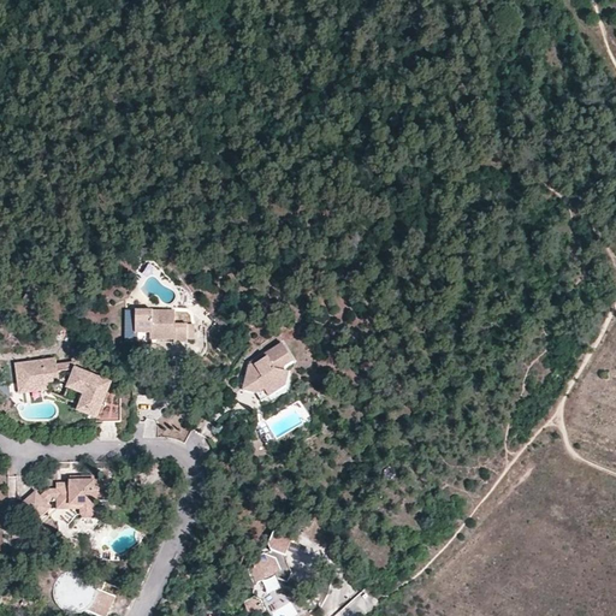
[(22,296),(31,302),(37,292),(28,286),(22,296)]
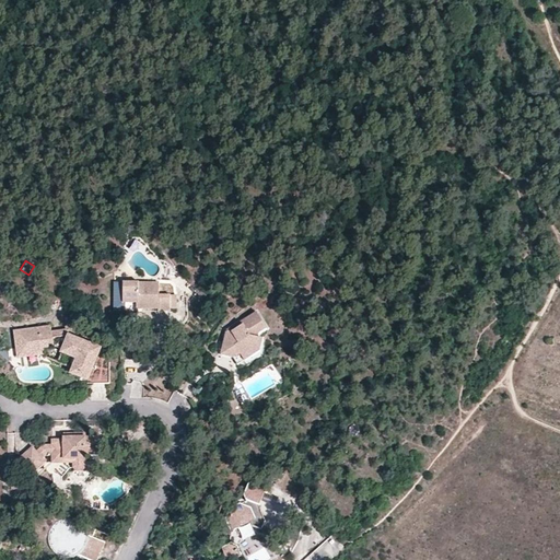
[(25,280),(28,275),(20,269),(16,275),(25,280)]
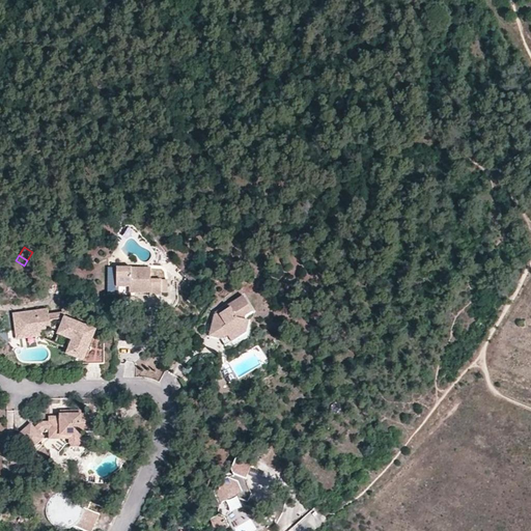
[(117,285),(131,286),(136,286),(136,291),(150,292),(151,294),(162,295),(163,291),(163,279),(151,278),(151,268),(117,267),(117,285)]
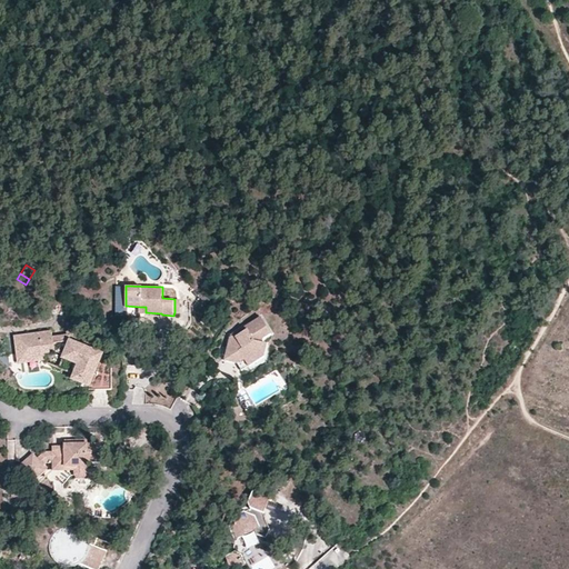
[(237,337),(231,336),(226,360),(238,363),(239,359),(246,360),(250,366),(265,357),(269,345),(263,342),(263,339),(272,332),(261,317),(247,329),(247,330),(237,337)]
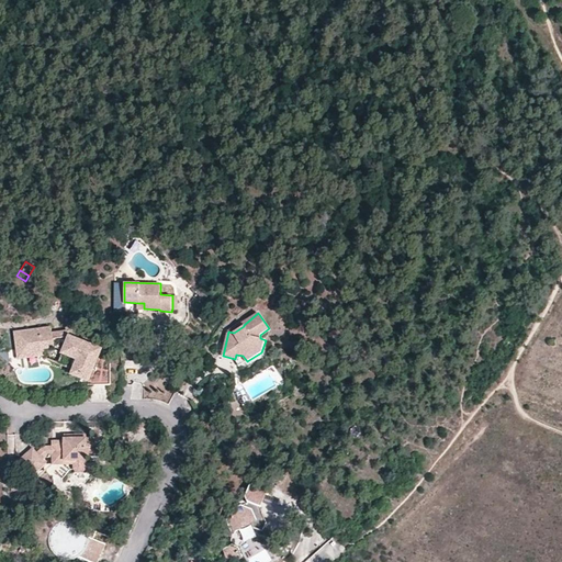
[(258,313),(228,332),(234,333),(244,326),(244,325),(258,313)]
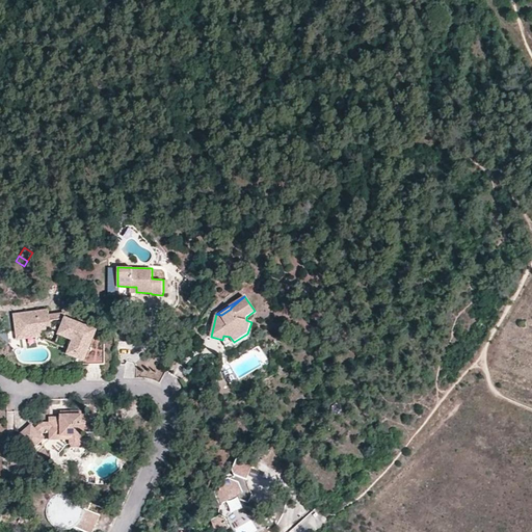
[(47,311),(19,314),(21,326),(28,325),(33,328),(40,328),(49,327),(60,330),(59,333),(75,338),(72,349),(87,355),(85,360),(85,363),(106,363),(105,334),(64,319),(63,314),(48,315),(47,311)]
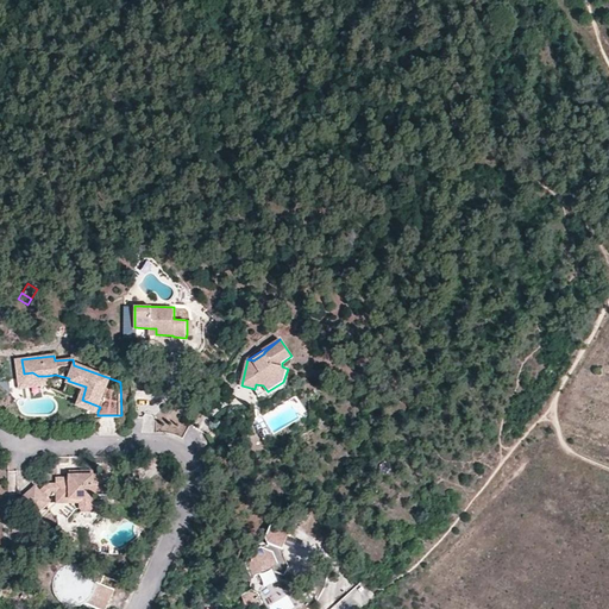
[(24,374),(22,359),(14,360),(19,387),(46,384),(45,376),(38,376),(32,372),(24,374)]
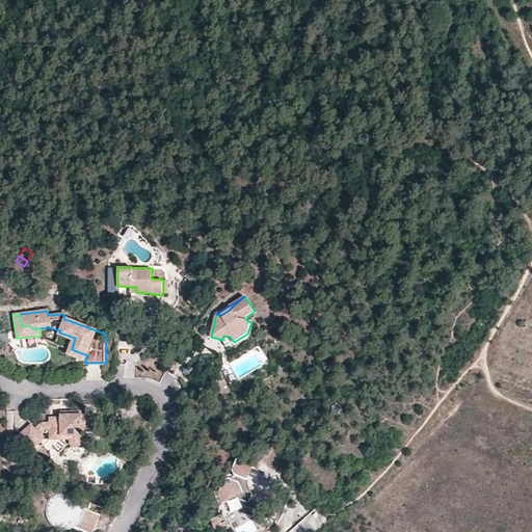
[(75,338),(59,333),(56,344),(72,349),(75,338)]
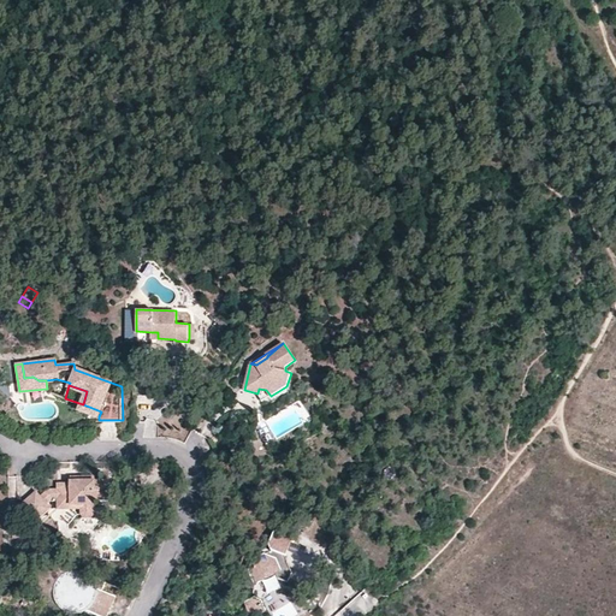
[(259,389),(258,394),(262,401),(271,396),(266,390),(259,389)]
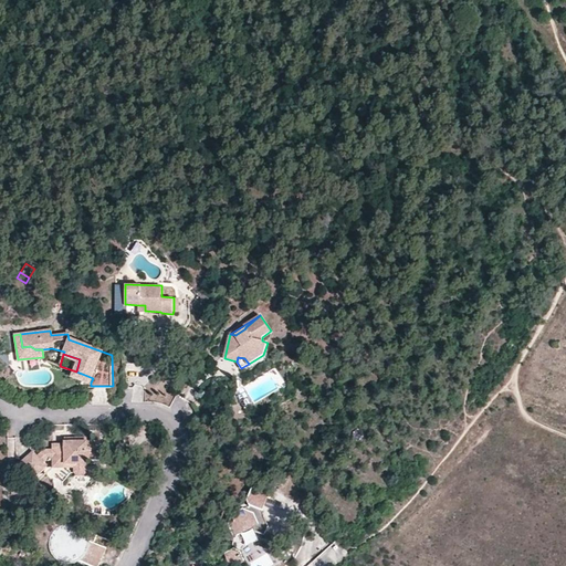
[(74,378),(91,383),(93,378),(76,371),(74,378)]
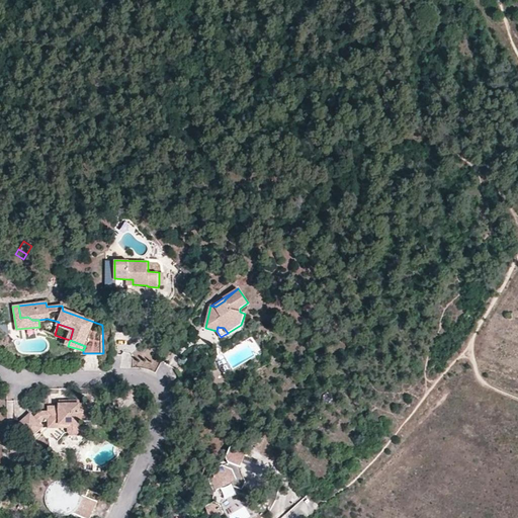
[(68,423),(69,426),(68,435),(81,434),(80,421),(92,421),(92,405),(80,405),(80,401),(60,401),(60,406),(49,406),(49,411),(41,412),(34,417),(31,413),(20,423),(31,436),(42,426),(39,422),(45,418),(54,417),(59,423),(68,423)]
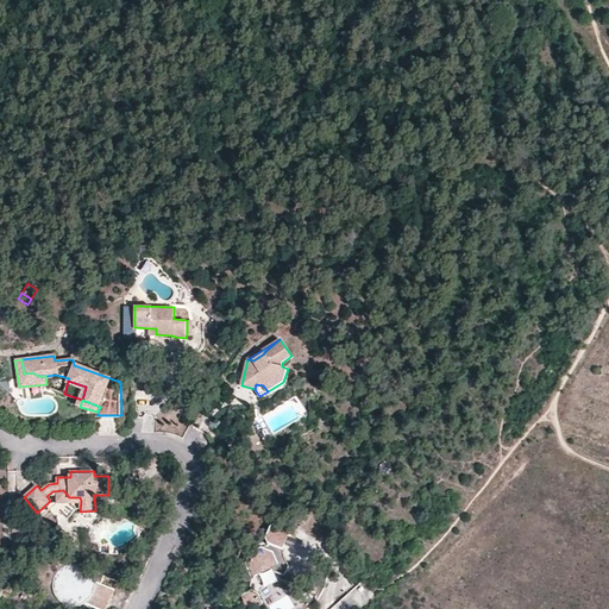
[(57,502),(81,501),(80,497),(69,497),(63,490),(52,491),(46,496),(50,501),(37,513),(39,515),(57,502)]
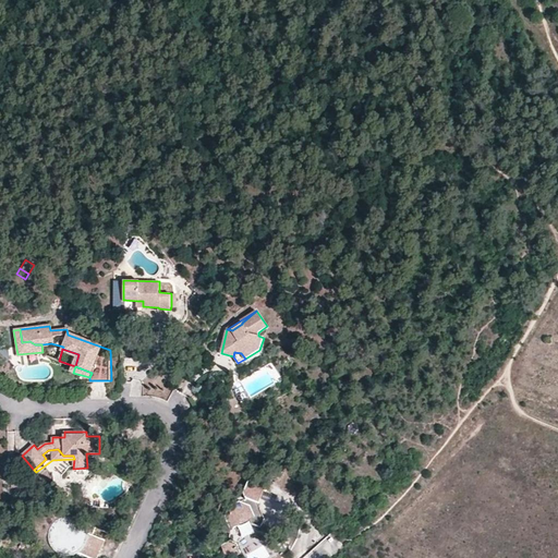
[(266,487),(249,481),(244,494),(246,498),(230,506),(226,518),(231,529),(240,525),(241,520),(249,517),(251,520),(253,524),(262,528),(266,519),(261,508),(254,506),(255,502),(259,504),(266,487)]
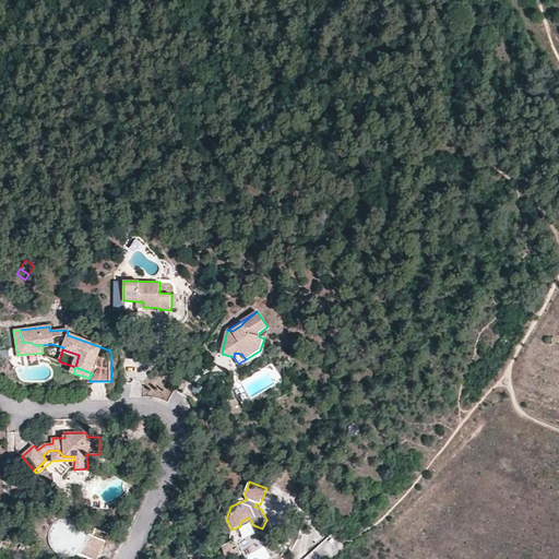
[(88,536),(87,530),(86,525),(83,521),(79,518),(74,515),(69,515),(63,515),(59,518),(55,521),(51,525),(49,530),(48,535),(49,540),(51,545),(55,549),(59,552),(63,554),(69,555),(74,554),(79,551),(83,548),(86,545),(87,540),(88,536)]
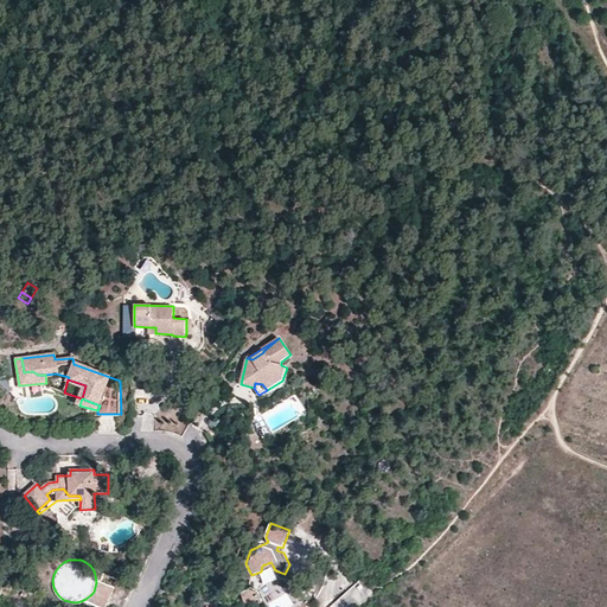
[(96,576),(95,575),(96,582),(95,587),(94,592),(90,595),(85,599),(104,606),(115,586),(96,576)]
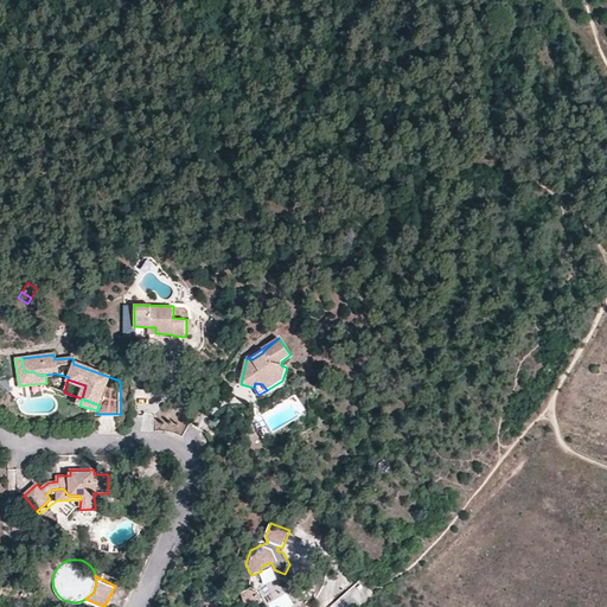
[(253,588),(242,593),(248,606),(250,606),(263,601),(259,592),(253,588)]
